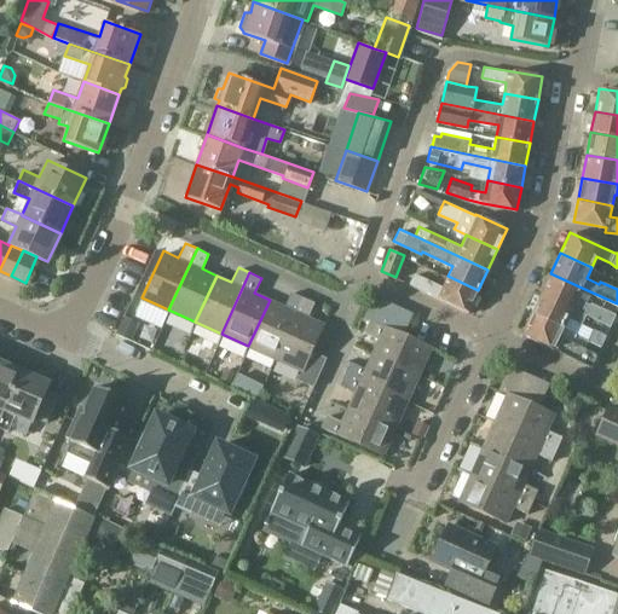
[(478,290),(448,276),(443,285),(414,272),(409,283),(438,296),(468,311),(478,290)]
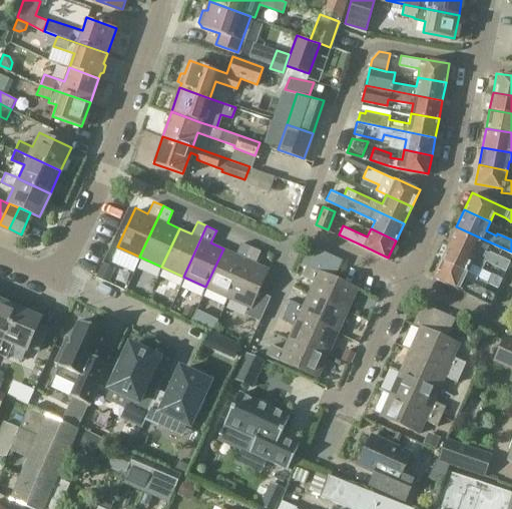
[(449,242),(485,260),(505,270),(510,261),(489,250),(488,252),(478,247),(482,238),(456,226),(449,242)]
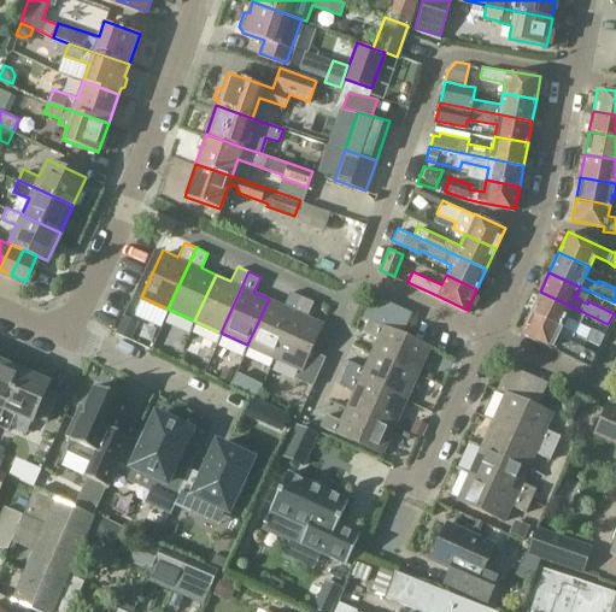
[(247,345),(274,357),(301,295),(289,290),(283,305),(269,299),(247,345)]
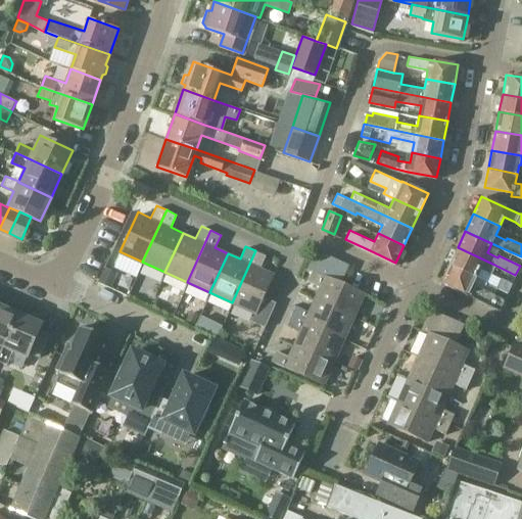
[(458,247),(449,265),(476,277),(480,268),(491,273),(494,265),(458,247)]
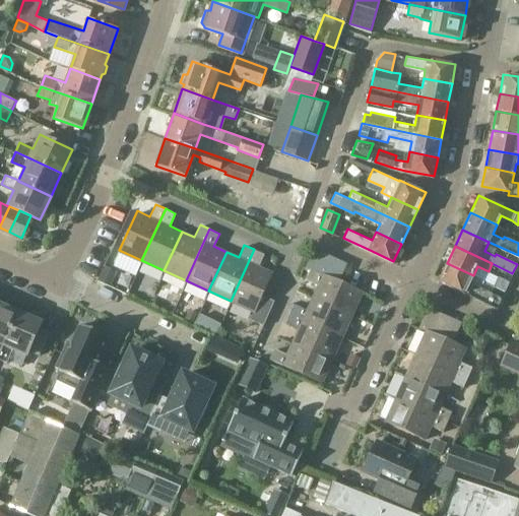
[(305,266),(310,268),(316,271),(324,253),(313,248),(305,266)]
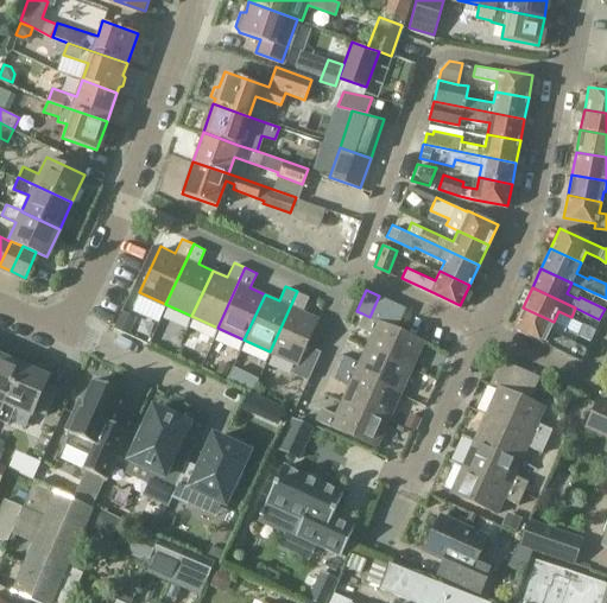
[(297,291),(270,351),(297,363),(292,373),(308,379),(320,351),(305,344),(317,318),(302,311),(309,297),(297,291)]
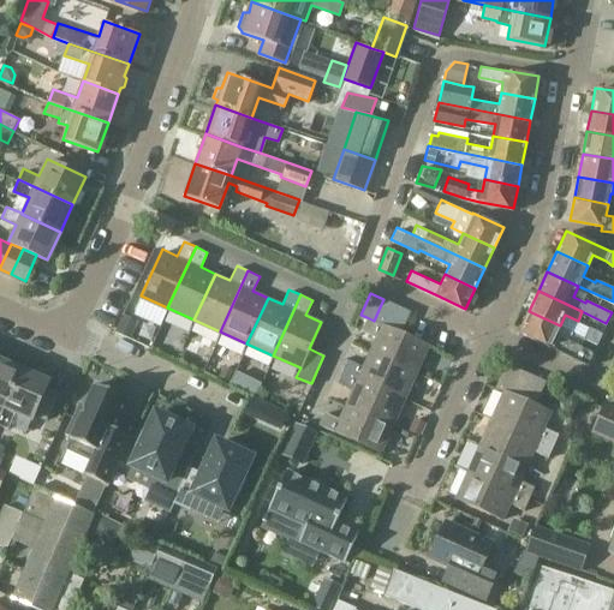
[(397,304),(383,299),(374,321),(387,327),(397,304)]
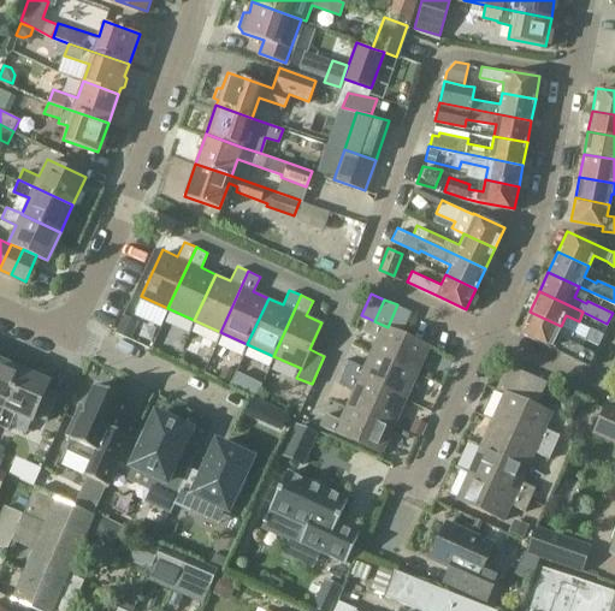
[(388,327),(401,332),(411,310),(397,304),(388,327)]
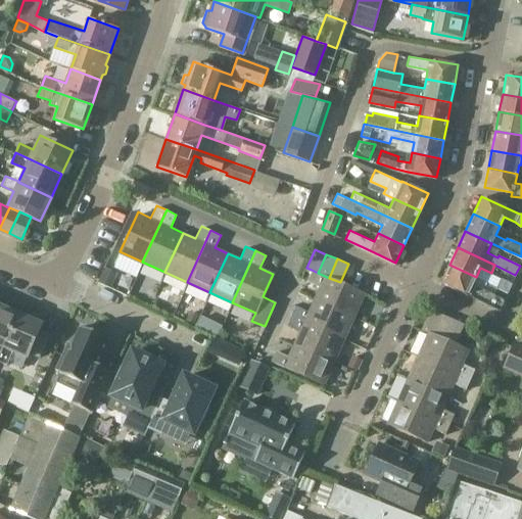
[(476,277),(449,265),(441,282),(467,295),(467,294),(500,310),(505,299),(483,289),(486,282),(476,277)]
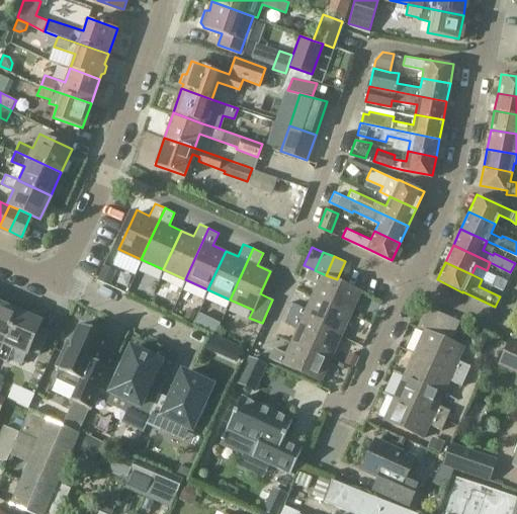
[(103,264),(97,277),(108,282),(114,269),(103,264)]
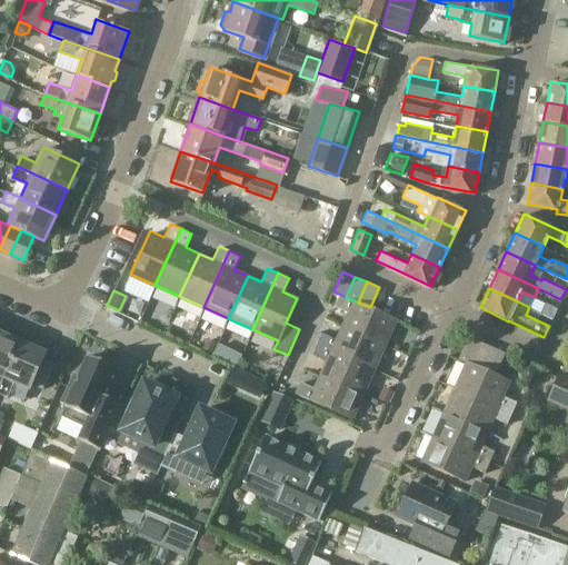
[(348,311),(341,325),(385,344),(396,319),(370,307),(358,303),(346,297),(339,294),(334,306),(348,311)]
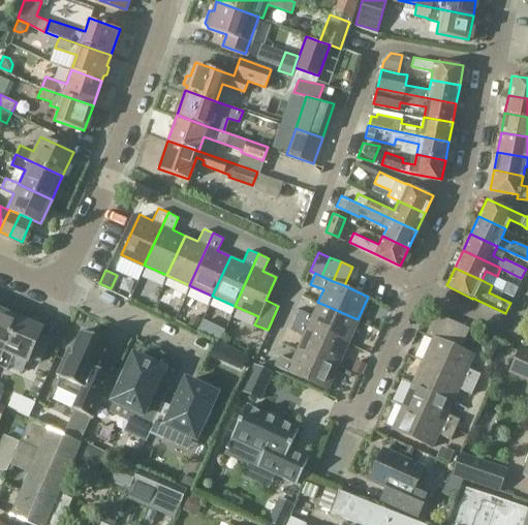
[(502,290),(513,296),(518,285),(506,280),(502,290)]
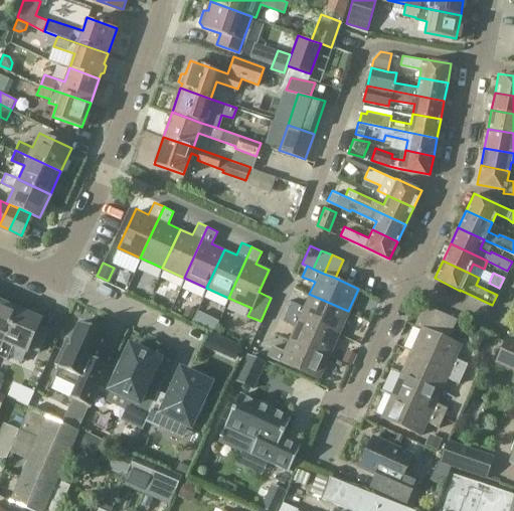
[(291,301),(287,311),(338,334),(348,311),(309,294),(304,307),(291,301)]
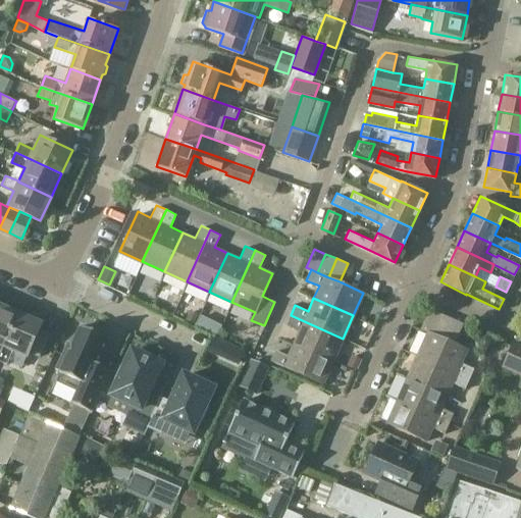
[(0,347),(15,310),(0,303),(0,347)]
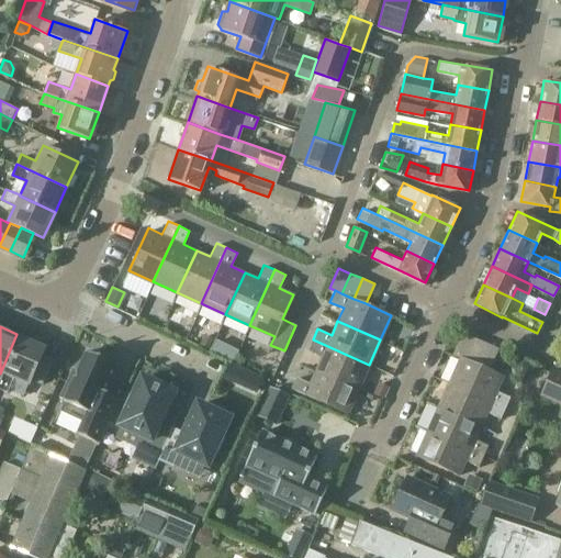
[(452,354),(460,357),(489,370),(493,360),(498,347),(462,331),(452,354)]
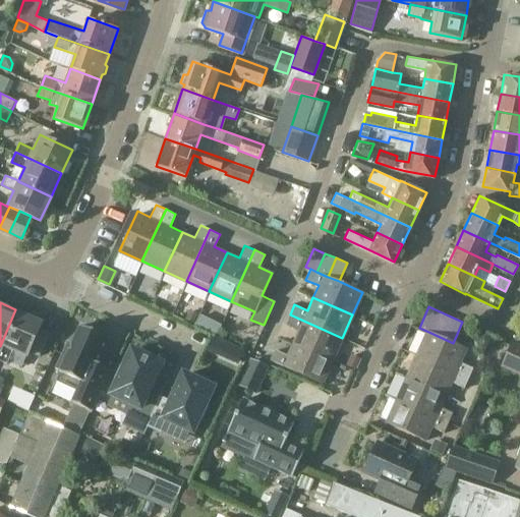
[(185,317),(192,321),(196,312),(189,308),(185,317)]
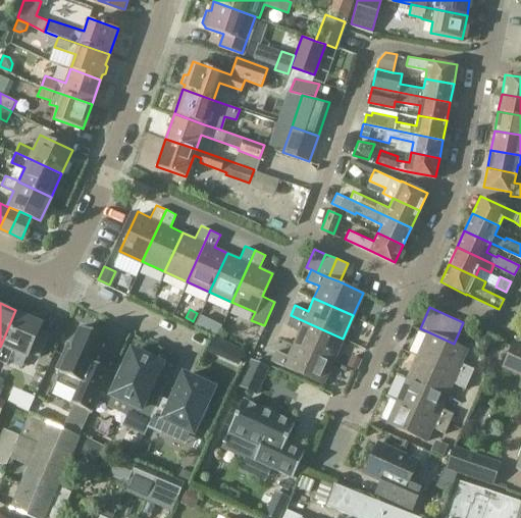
[(15,310),(0,347),(0,359),(7,362),(12,349),(28,355),(30,350),(40,354),(50,331),(40,326),(42,321),(15,310)]
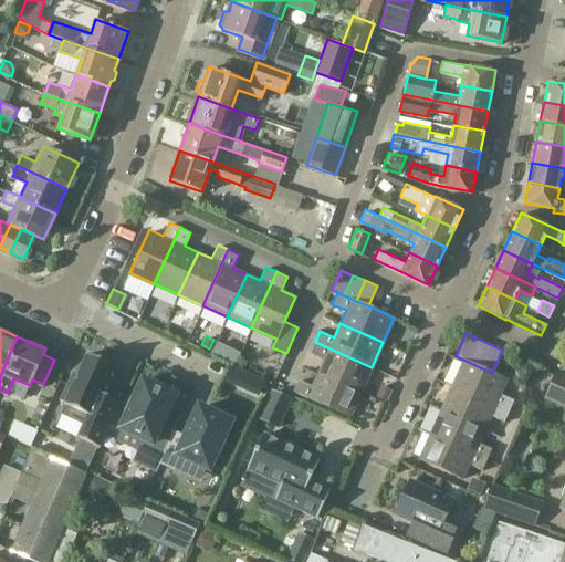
[(218,354),(222,343),(217,340),(211,351),(218,354)]
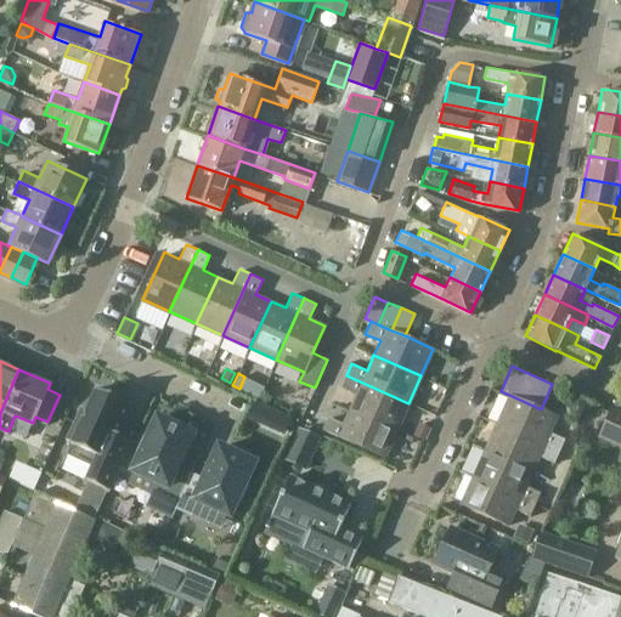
[(356,394),(350,408),(397,429),(408,403),(346,375),(342,388),(356,394)]
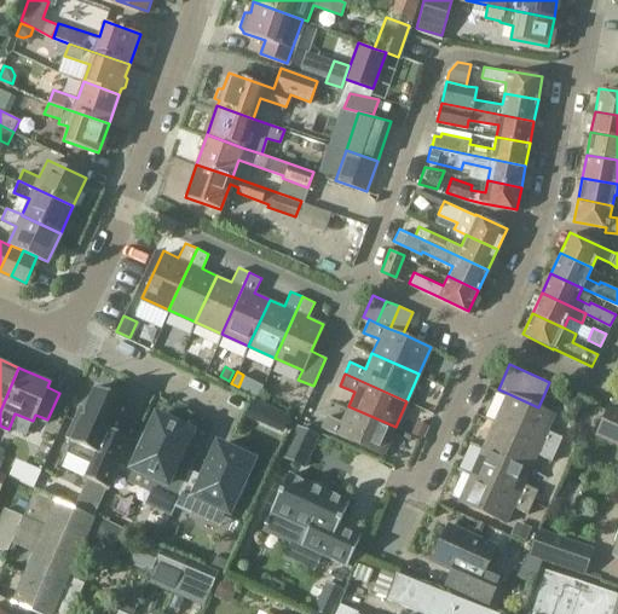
[(86,476),(107,486),(130,436),(115,429),(128,400),(114,394),(116,389),(100,382),(98,387),(96,386),(87,406),(80,403),(65,435),(73,438),(67,451),(92,463),(86,476)]
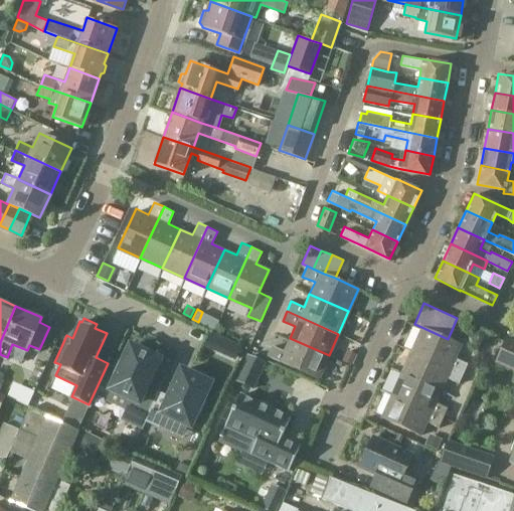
[(421,327),(411,350),(463,372),(468,363),(455,357),(461,344),(457,343),(448,339),(421,327)]
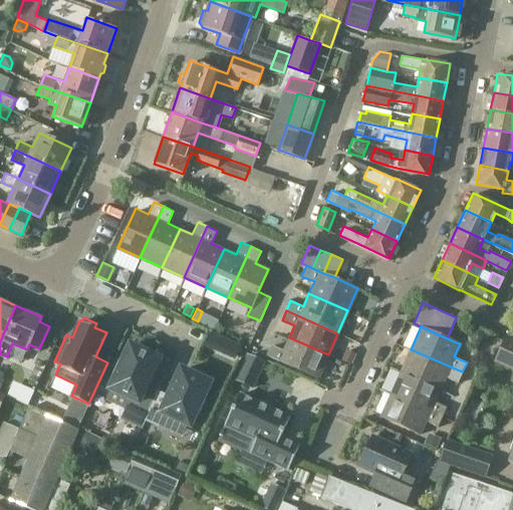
[(478,326),(468,333),(475,344),(485,336),(478,326)]
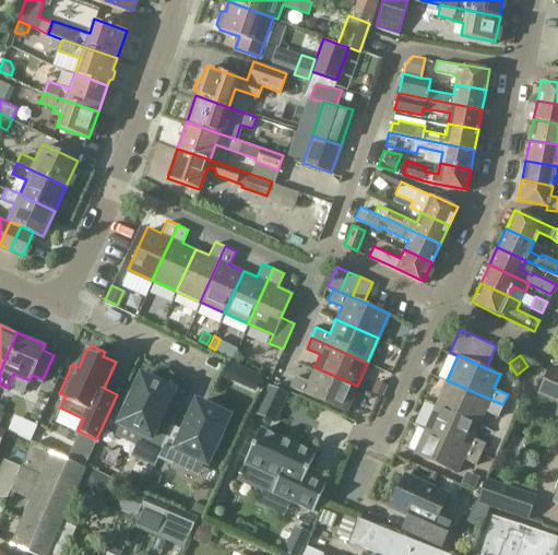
[(490,358),(486,368),(496,373),(500,363),(490,358)]
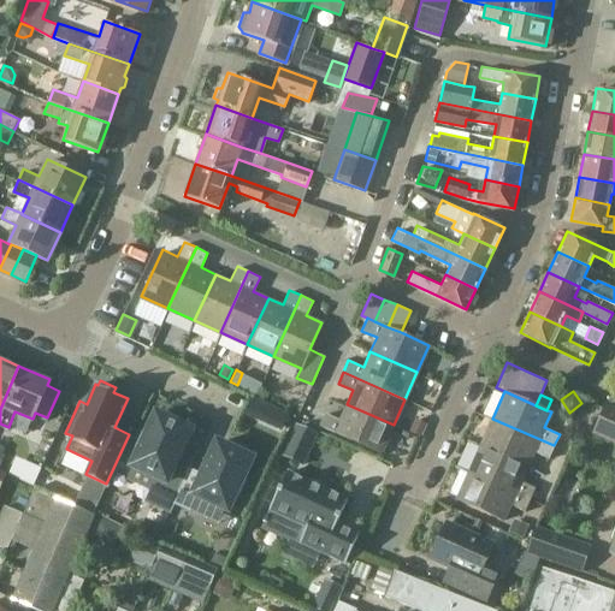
[(614,407),(604,403),(591,431),(614,442),(614,407)]
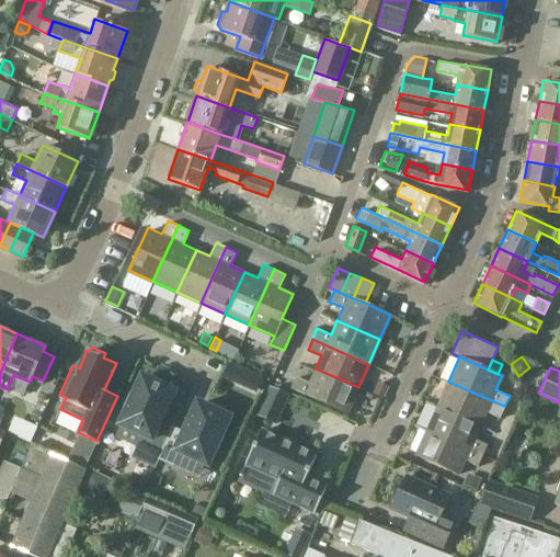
[(358,387),(316,368),(309,383),(296,376),(290,387),(347,412),(358,387)]
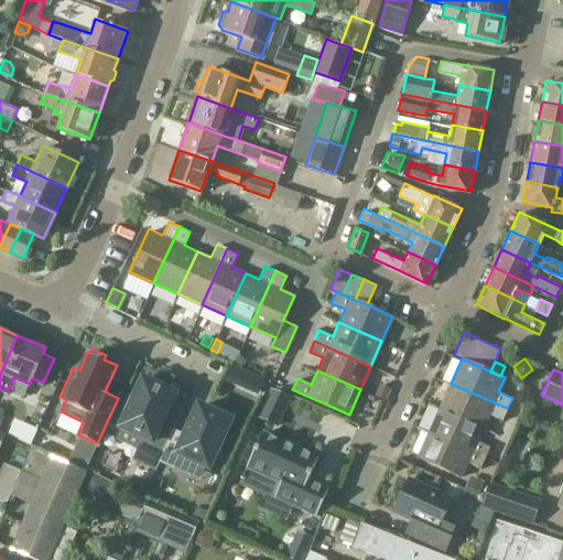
[(242,386),(256,392),(262,377),(249,372),(242,386)]
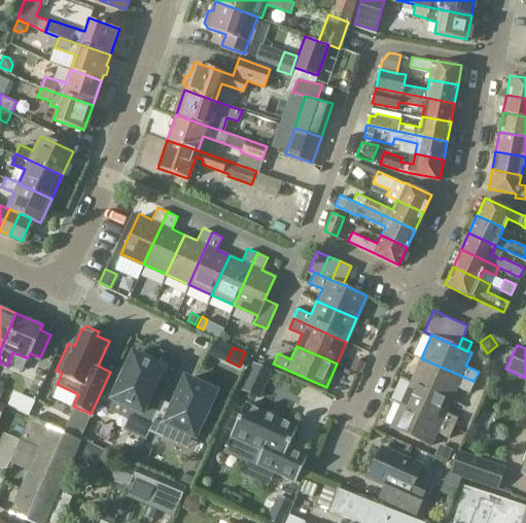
[(145,437),(148,428),(162,399),(150,394),(163,365),(148,359),(149,355),(136,349),(135,353),(133,352),(126,370),(121,368),(115,381),(119,383),(112,397),(134,407),(125,427),(145,437)]
